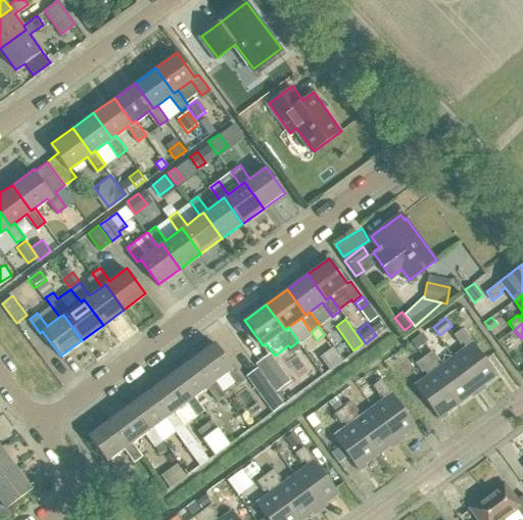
[(466,346),(453,357),(476,388),(496,374),(462,328),(453,334),(460,343),(462,342),(466,346)]
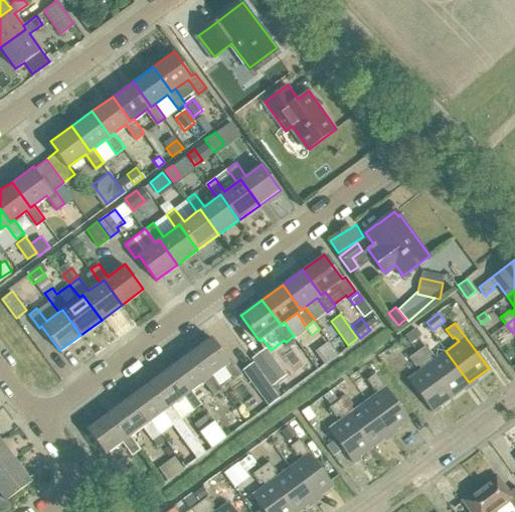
[(234,379),(242,373),(232,359),(228,361),(211,337),(190,352),(208,377),(212,374),(224,366),(234,379)]
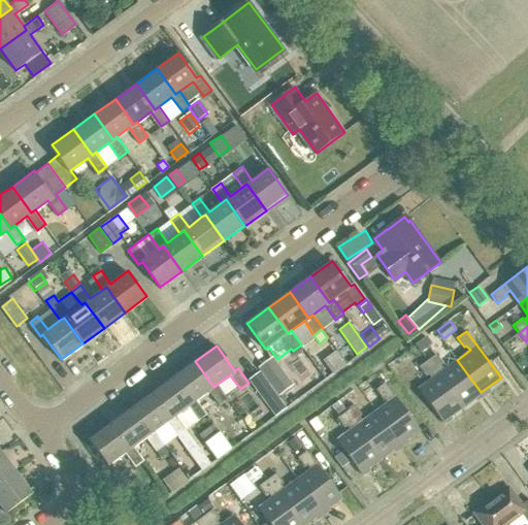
[(481,392),(457,360),(443,369),(440,364),(442,362),(435,353),(427,360),(462,406),(481,392)]
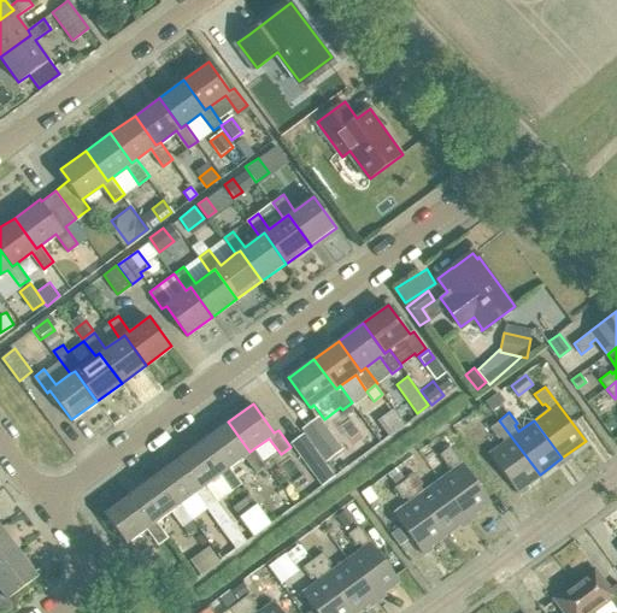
[(301,428),(325,460),(342,448),(318,416),(301,428)]
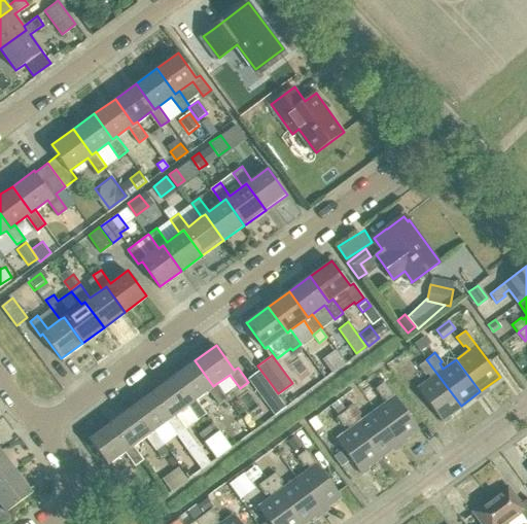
[(461,406),(426,359),(418,365),(424,375),(427,373),(430,378),(417,388),(441,420),(461,406)]
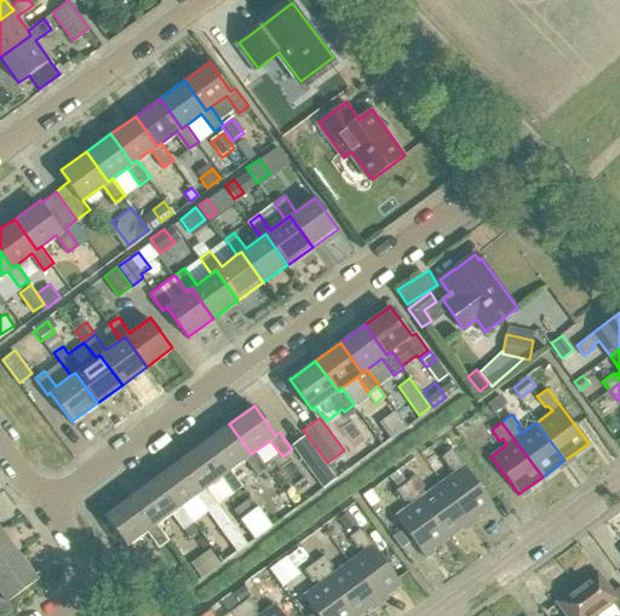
[(268,467),(256,450),(251,454),(229,424),(205,442),(227,472),(230,470),(246,459),(257,475),(268,467)]
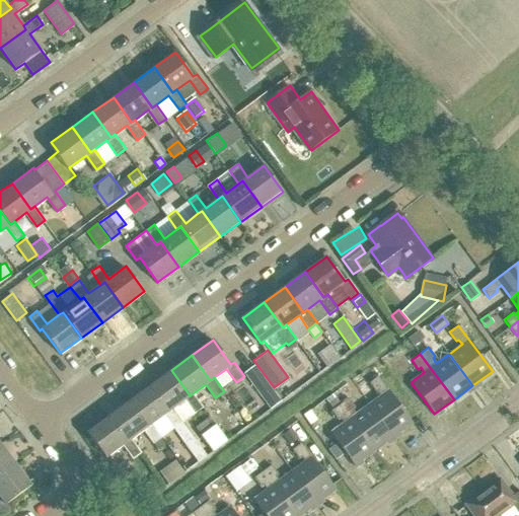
[(254,365),(243,372),(257,391),(268,383),(254,365)]
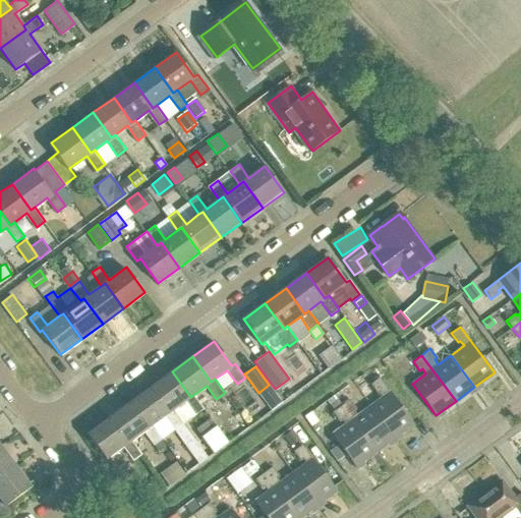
[(204,408),(193,395),(190,397),(172,371),(151,387),(170,412),(173,409),(185,400),(195,414),(204,408)]
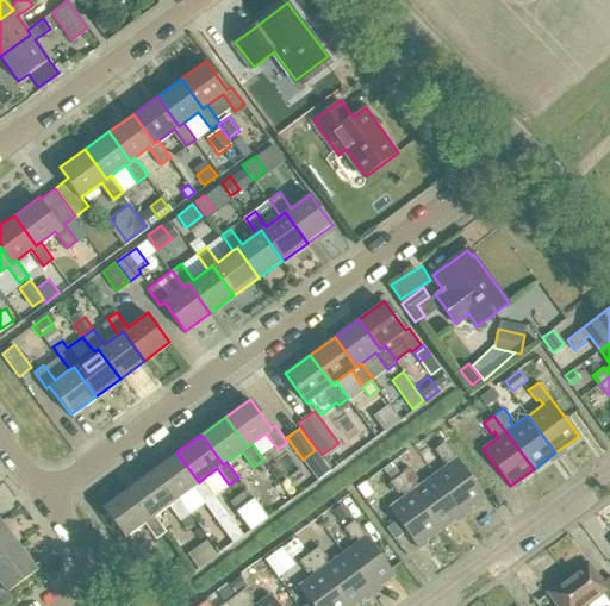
[(435,474),(434,475),(461,512),(484,495),(484,494),(473,480),(444,442),(434,449),(422,457),(435,474)]
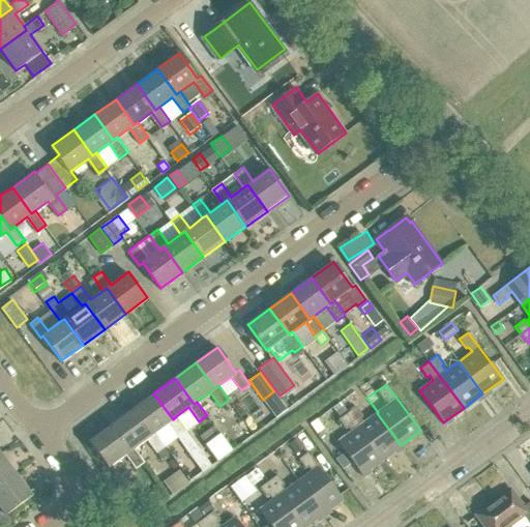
[(153,393),(133,409),(151,435),(155,432),(168,422),(198,463),(206,457),(176,416),(173,419),(153,393)]
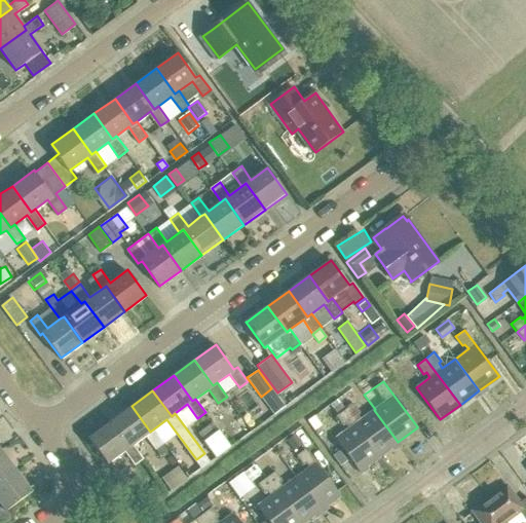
[(398,442),(374,410),(361,419),(358,414),(360,412),(352,403),(344,409),(378,456),(398,442)]
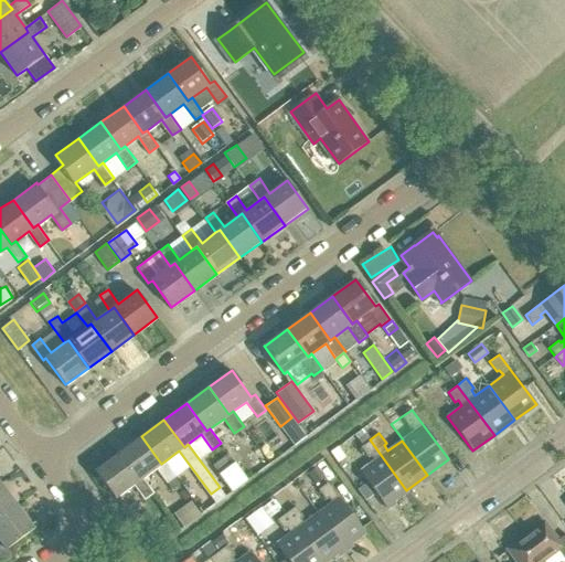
[(177,475),(166,460),(161,464),(141,436),(119,453),(139,480),(144,477),(156,467),(167,483),(177,475)]
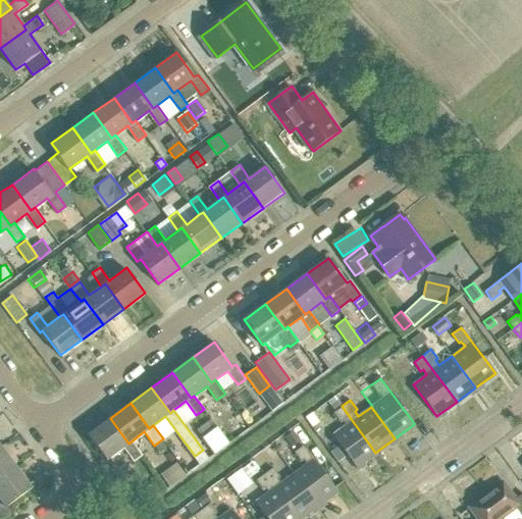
[(375,453),(342,406),(333,412),(340,422),(343,420),(346,425),(332,434),(356,467),(375,453)]
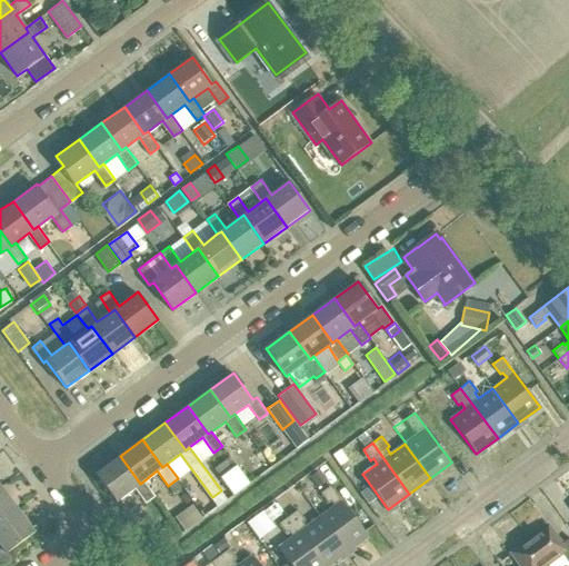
[(333,454),(340,464),(348,458),(340,448),(333,454)]
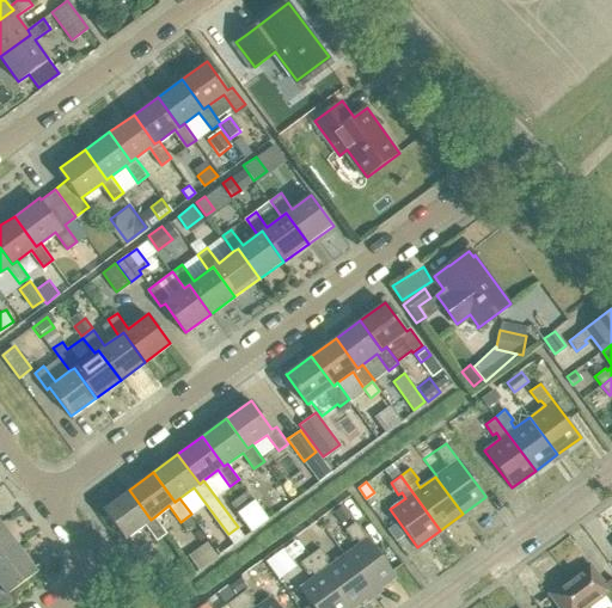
[(265,491),(280,510),(292,501),(277,483),(265,491)]
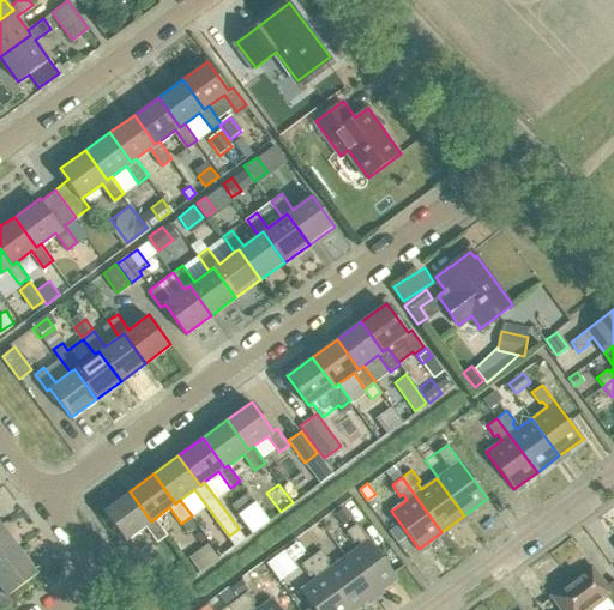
[(167,533),(156,518),(151,521),(130,491),(104,509),(126,539),(145,525),(157,542),(167,533)]
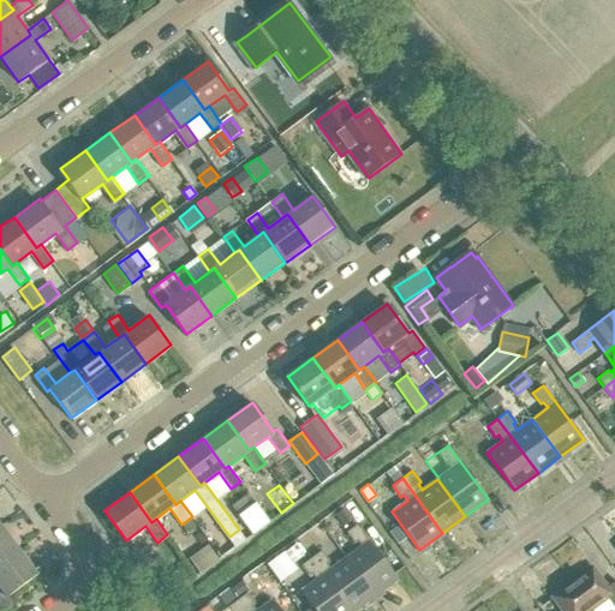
[(238,514),(252,533),(268,521),(254,502),(238,514)]
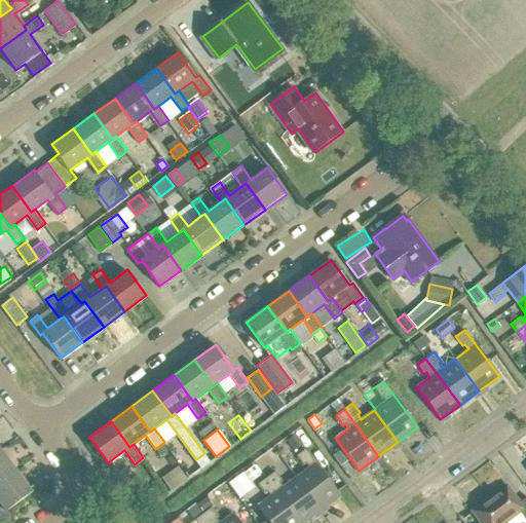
[(286,439),(294,449),(300,444),(293,434),(286,439)]
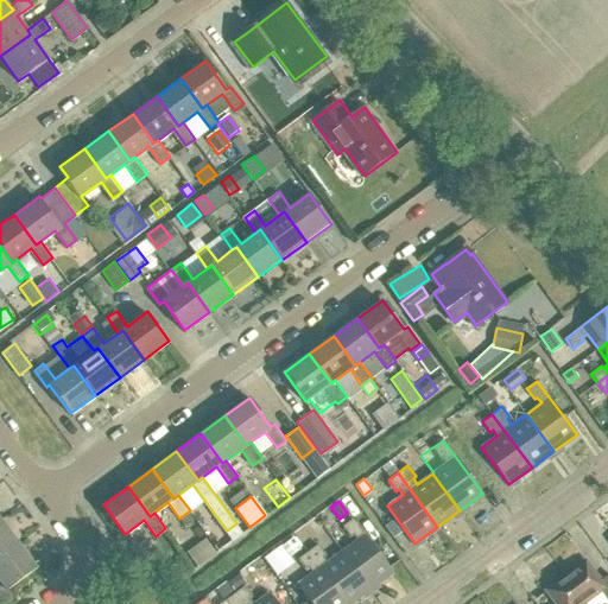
[(0,553),(19,540),(1,515),(0,516),(0,553)]
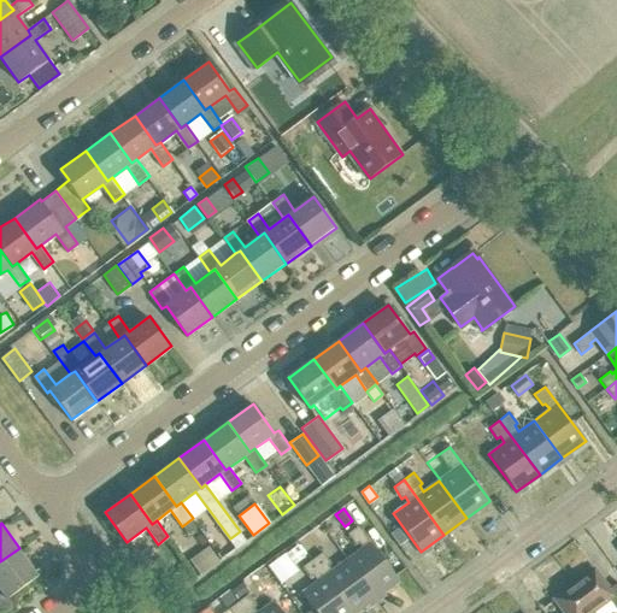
[(363,548),(347,559),(375,597),(398,581),(358,525),(347,534),(356,544),(358,542),(363,548)]
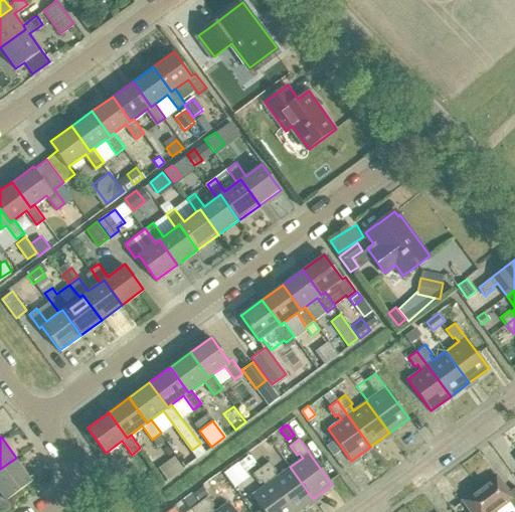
[(326,445),(333,455),(339,451),(332,441),(326,445)]
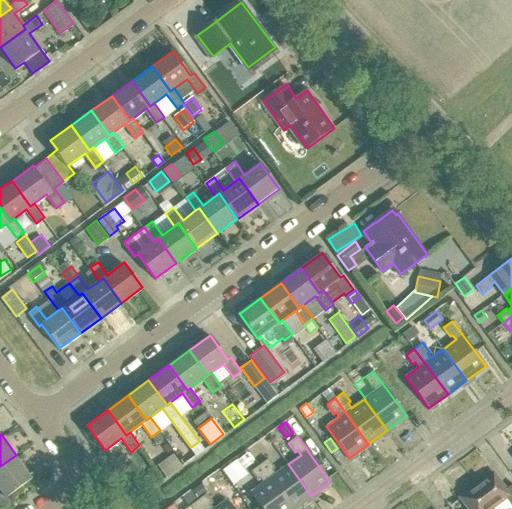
[(244,468),(253,461),(246,452),(237,459),(244,468)]
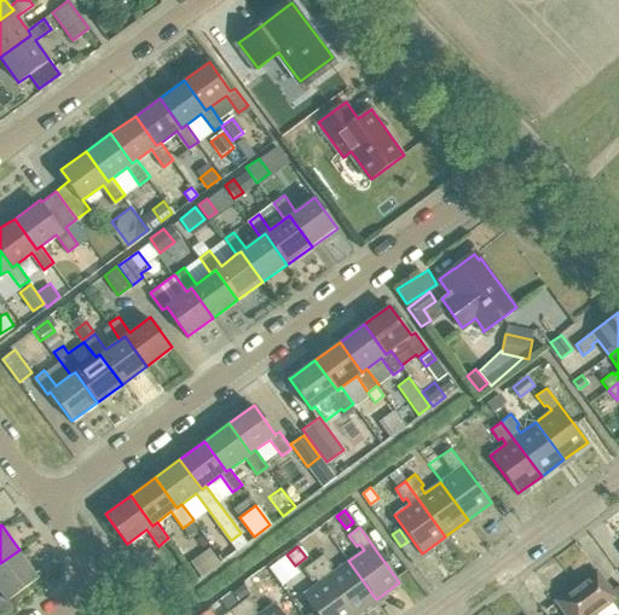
[(38,575),(19,550),(0,563),(0,589),(3,592),(0,593),(0,609),(11,602),(7,597),(38,575)]
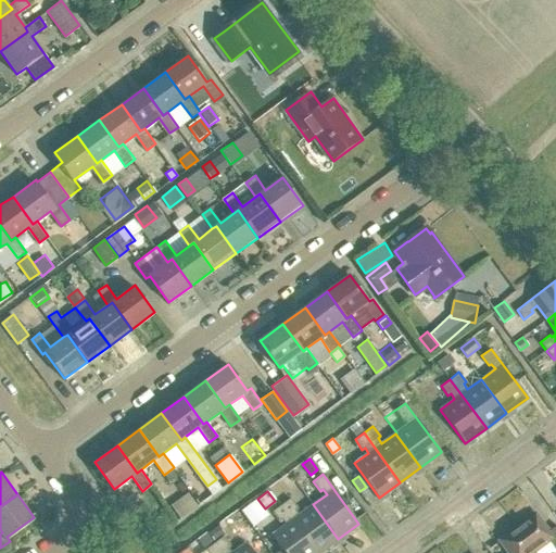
[(318,552),(338,539),(313,504),(299,515),(295,510),(298,507),(290,498),(281,504),(316,552),(318,552)]
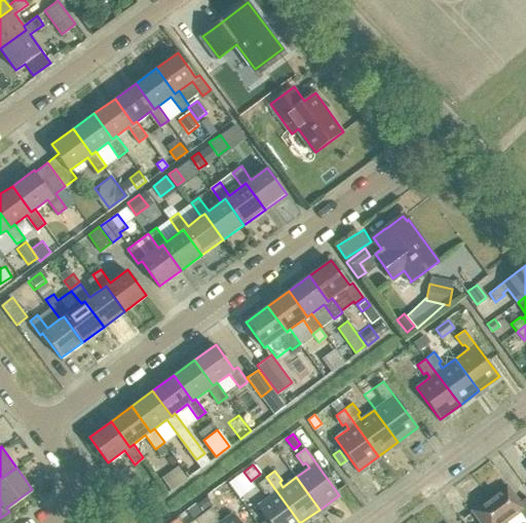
[(239,497),(254,486),(242,472),(228,482),(239,497)]
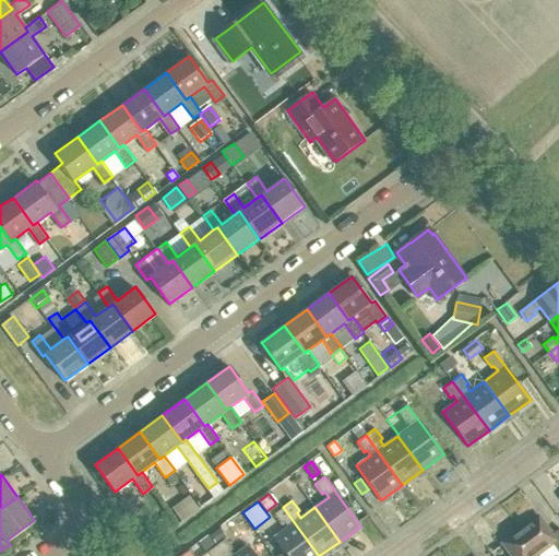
[(149,523),(135,506),(123,515),(137,532),(149,523)]
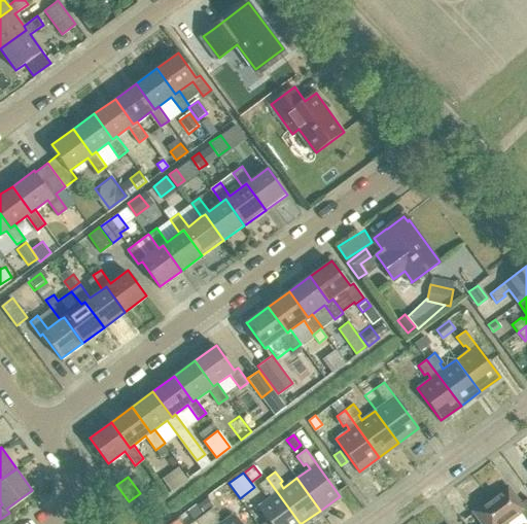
[(300,523),(267,478),(258,484),(265,493),(268,491),(271,496),(257,507),(270,523),(300,523)]
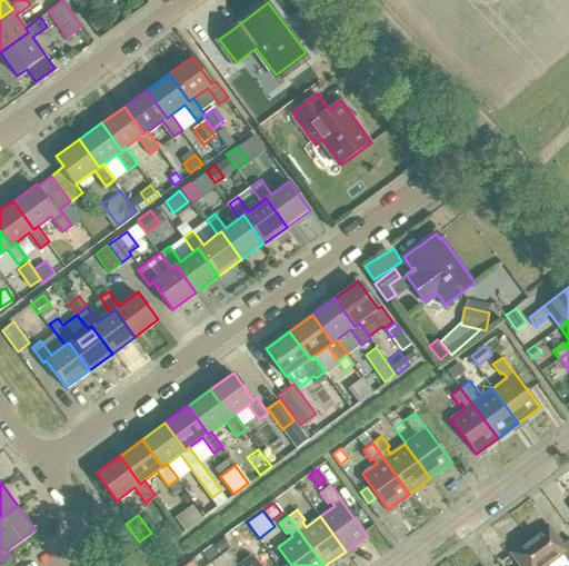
[(548,563),(561,553),(568,563),(568,562),(568,536),(561,543),(548,525),(530,538),(548,563)]
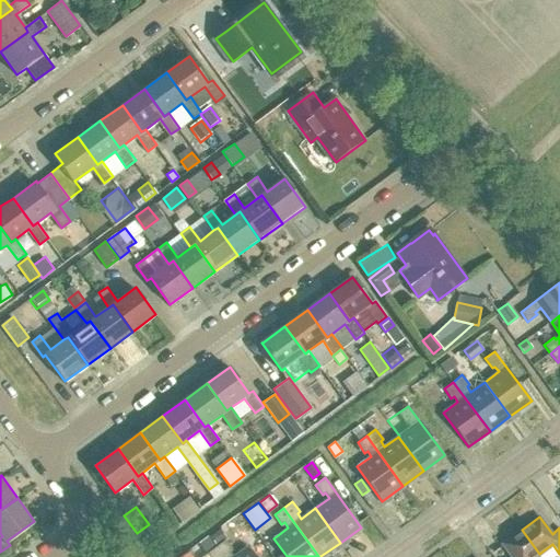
[(217,545),(228,536),(220,528),(209,536),(217,545)]
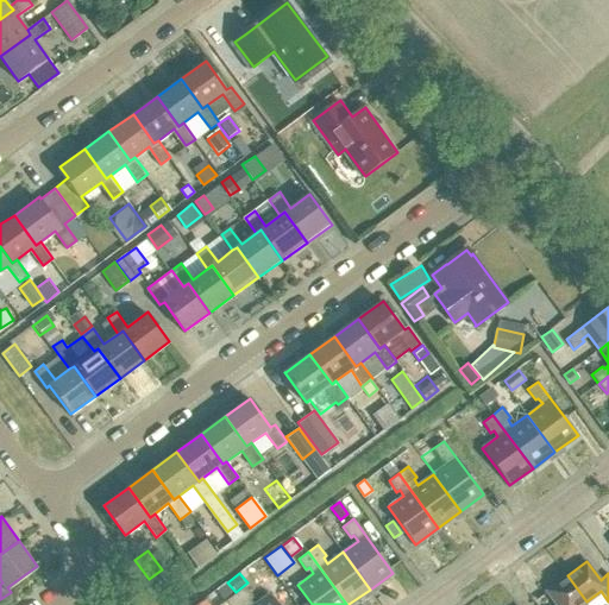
[(582,604),(586,602),(567,575),(548,590),(559,604),(582,604)]
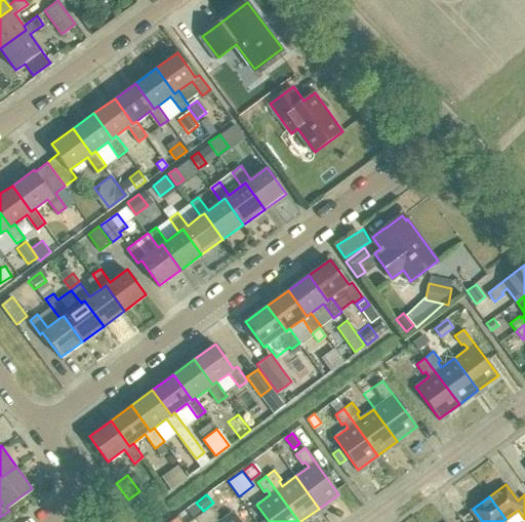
[(211,506),(202,512),(209,521),(240,521),(233,512),(219,521),(215,517),(217,515),(211,506)]
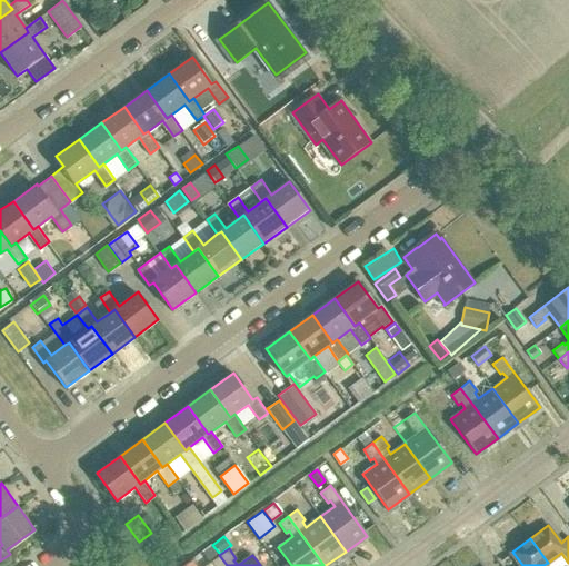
[(227,565),(219,555),(210,562),(212,565),(227,565)]
